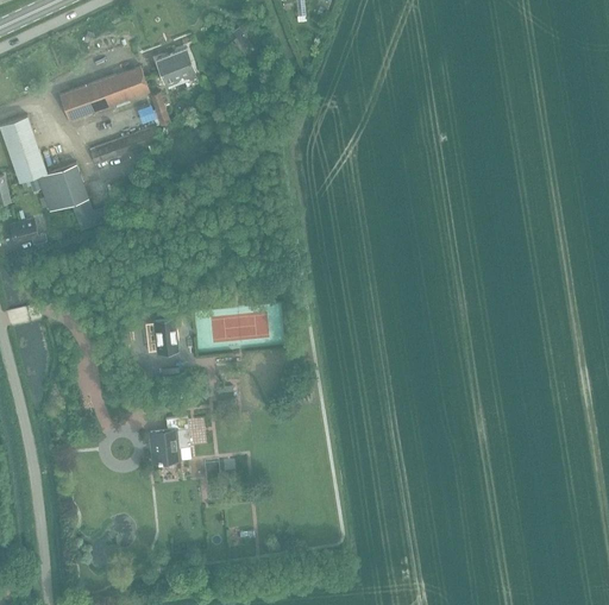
[(156,63),(165,84),(194,74),(186,51),(156,63)]
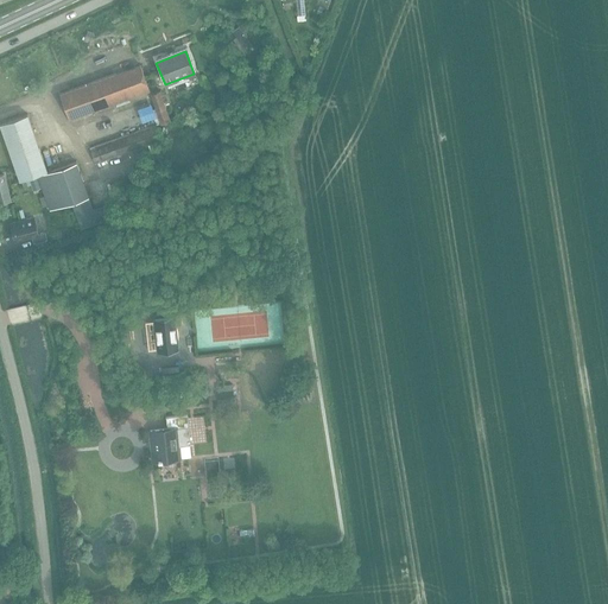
[(59,97),(69,124),(150,94),(140,68),(59,97)]
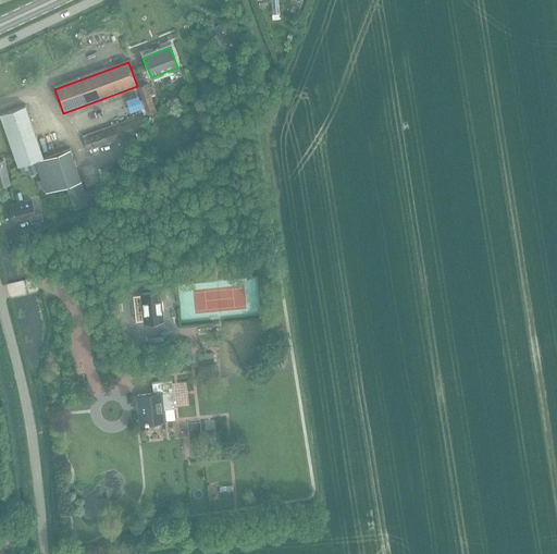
[(138,89),(147,117),(156,113),(146,87),(138,89)]
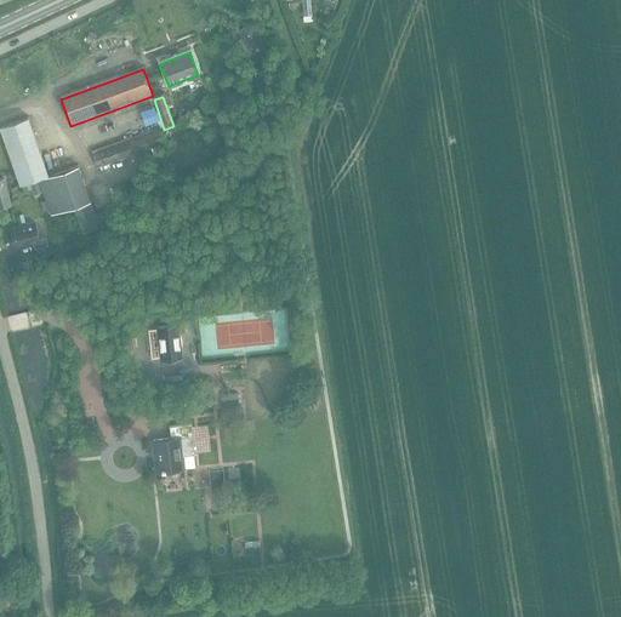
[(0,129),(0,131),(20,187),(47,177),(28,120),(0,129)]
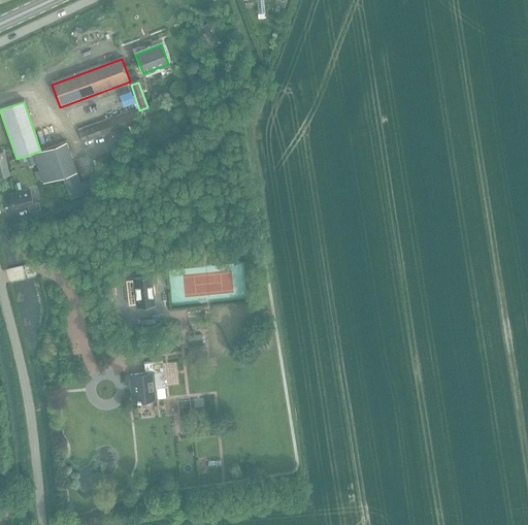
[(77,131),(83,144),(140,124),(136,110),(77,131)]
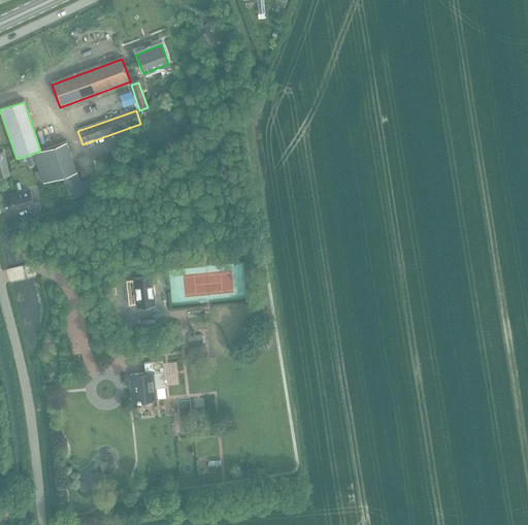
[(32,155),(42,185),(75,172),(65,143),(32,155)]
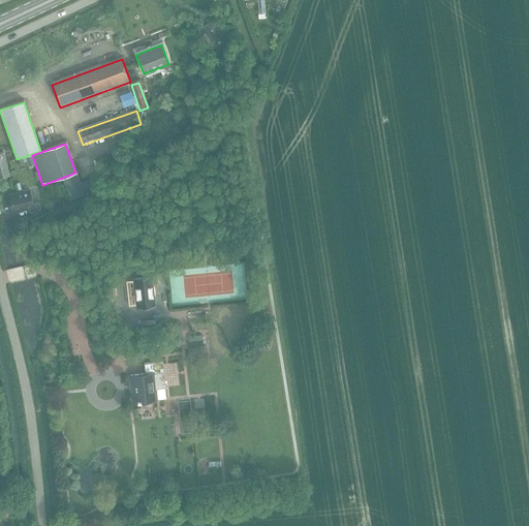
[(132,151),(139,169),(146,167),(138,149),(132,151)]
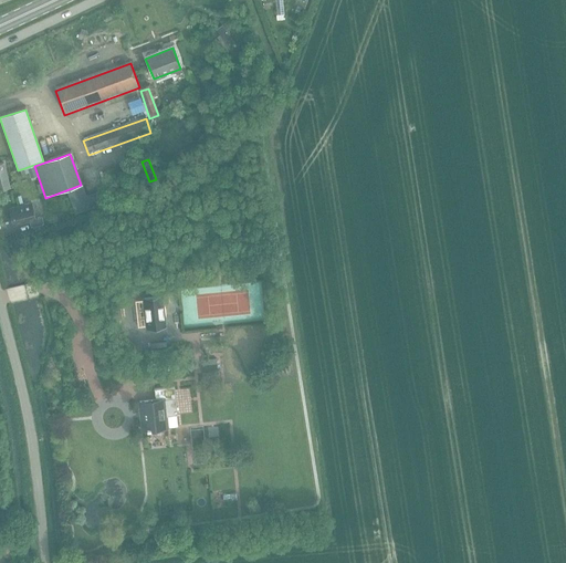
[(0,165),(0,190),(10,189),(3,165),(0,165)]
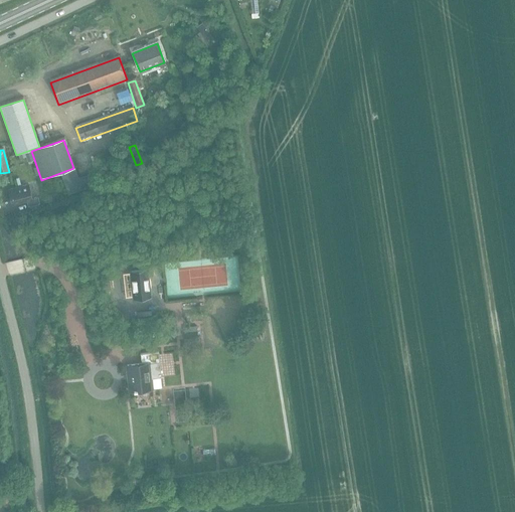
[(73,168),(59,173),(68,196),(87,190),(94,187),(90,176),(78,180),(73,168)]
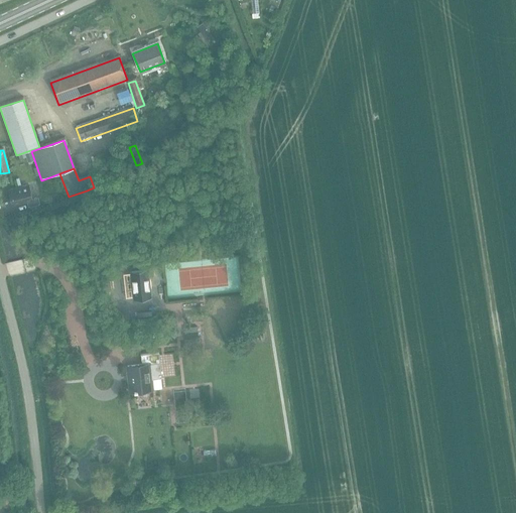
[(28,187),(9,193),(12,208),(26,204),(28,210),(39,207),(38,201),(32,202),(28,187)]
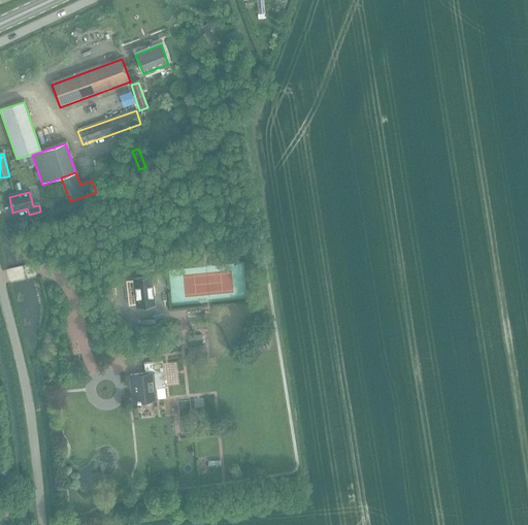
[(211,290),(233,289),(231,265),(209,266),(211,290)]
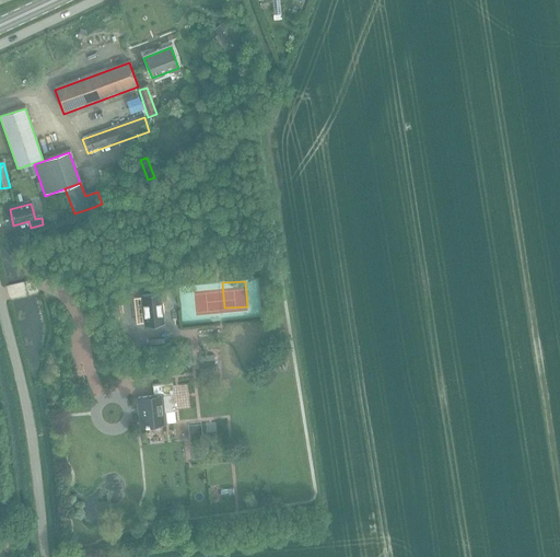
[(196,287),(197,308),(217,306),(217,286),(196,287)]
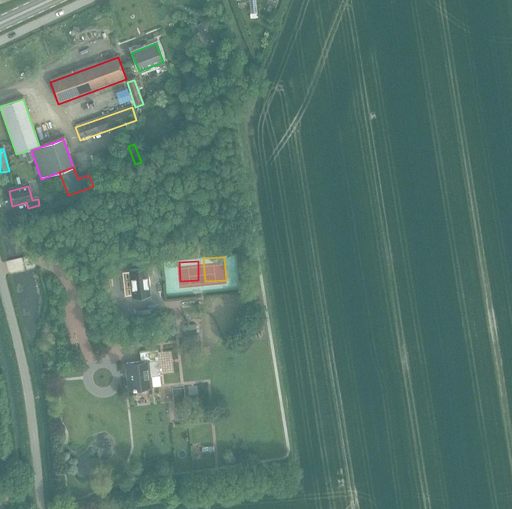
[(148,297),(146,271),(130,272),(133,298),(148,297)]
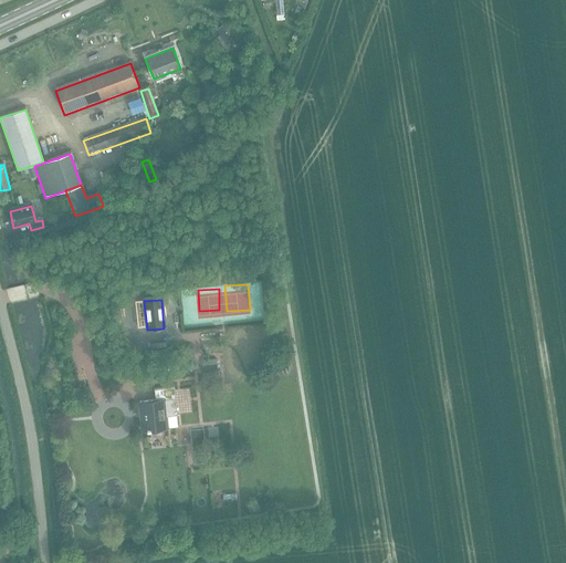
[(152,369),(144,371),(145,381),(152,381),(153,381),(152,369)]
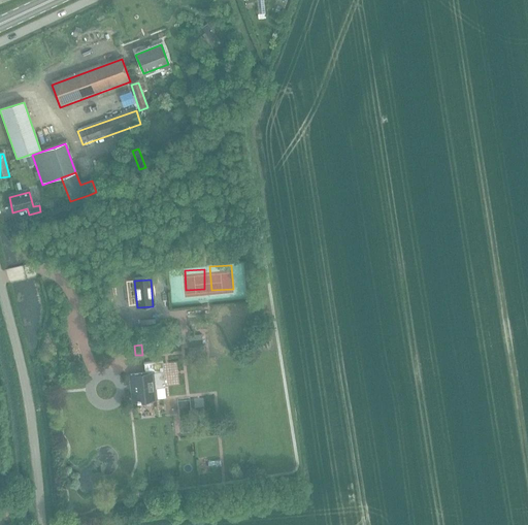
[(154,374),(164,373),(163,363),(143,364),(144,375),(131,376),(133,403),(156,400),(154,374)]
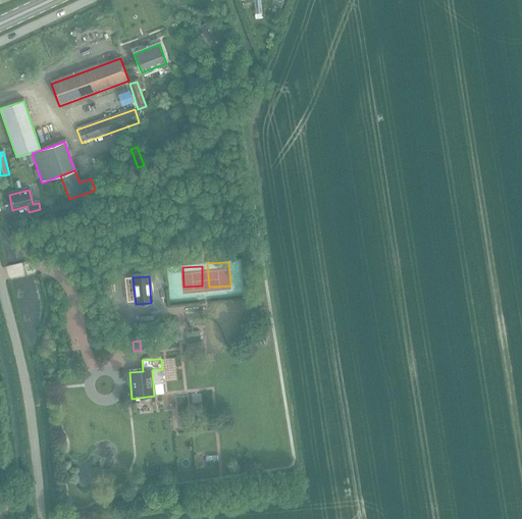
[(0,515),(12,514),(10,499),(0,500),(0,515)]
